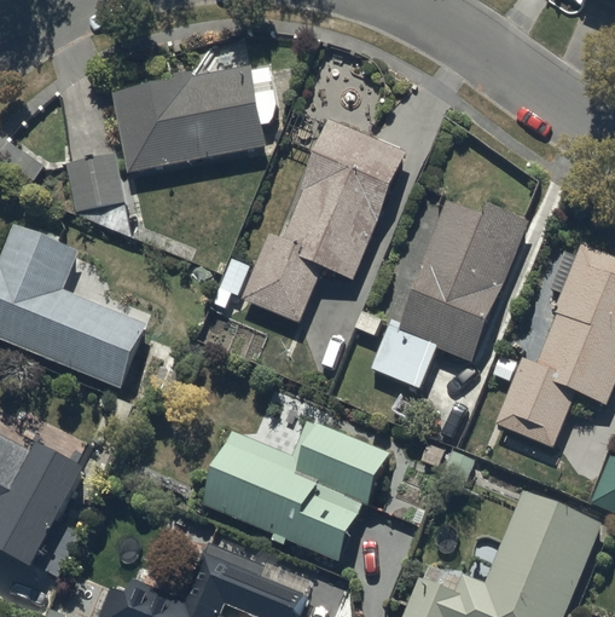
[(112,91),(128,171),(265,144),(250,64),(112,91)]
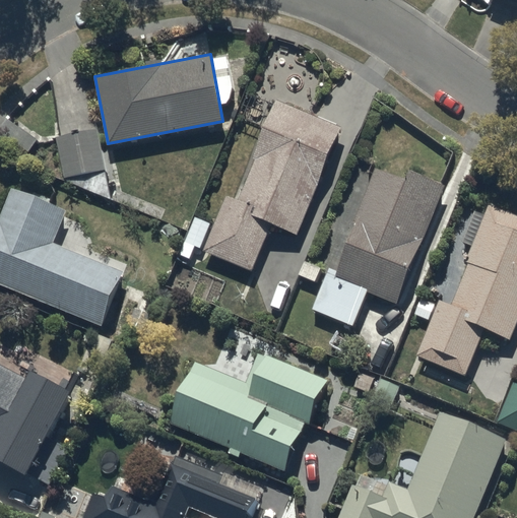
[(203,250),(251,269),(270,223),(296,235),(339,126),(275,101),(253,156),(255,157),(239,200),(225,195),(203,250)]
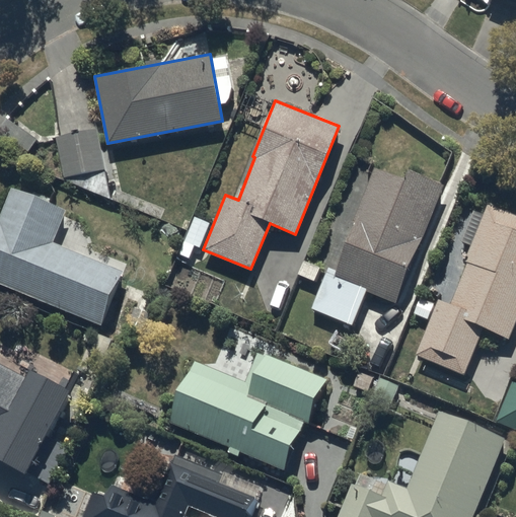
[(26,153),(35,141),(5,120),(0,126),(0,141),(6,146),(10,142),(26,153)]
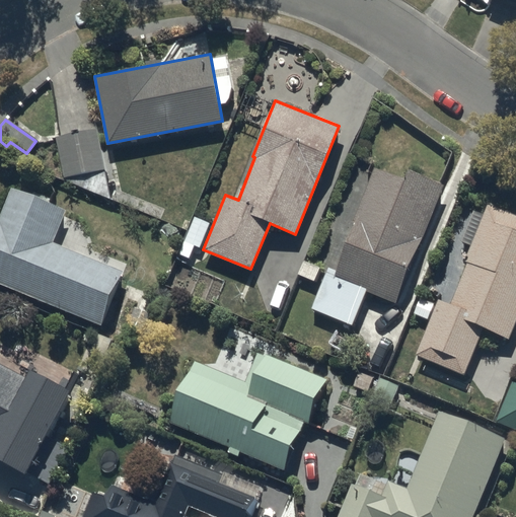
[(56,136),(64,176),(104,168),(96,128),(56,136)]
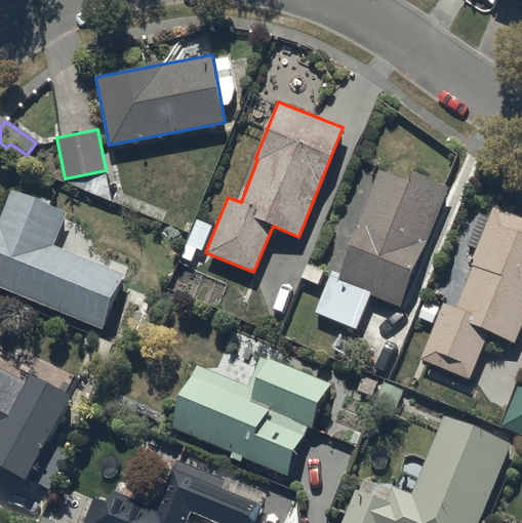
[(370,293),(400,306),(448,188),(413,173),(410,182),(378,168),(356,224),(360,225),(340,274),(331,270),(315,312),(356,328),(370,293)]
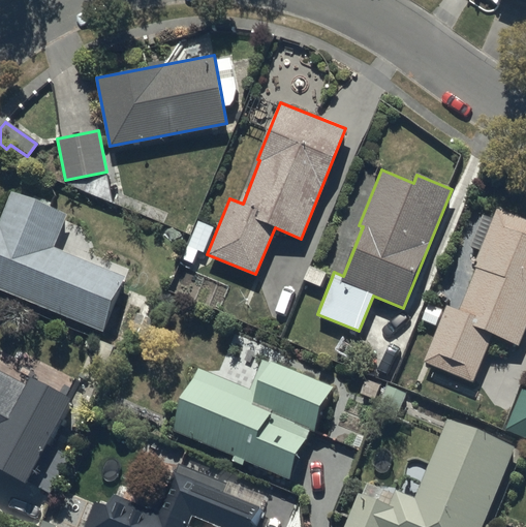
[(0,287),(102,330),(125,276),(53,246),(66,213),(11,191),(0,219),(0,287)]
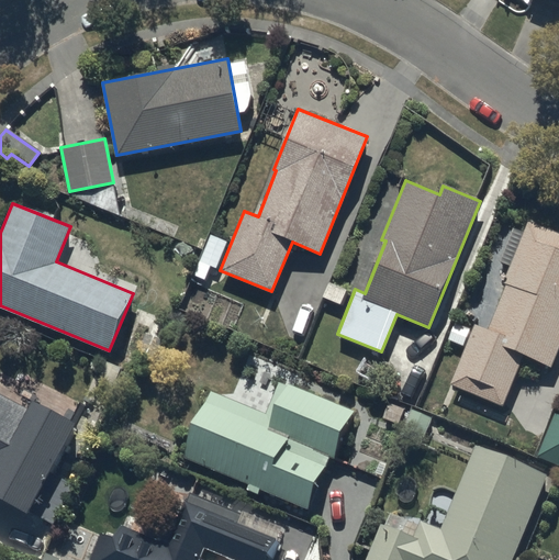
[(474,324),(450,384),(502,405),(522,356),(550,367),(558,345),(558,234),(528,222),(503,282),(506,283),(488,329),(474,324)]
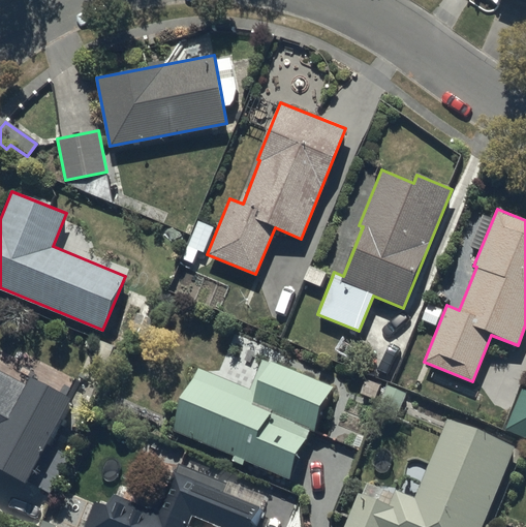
[(187,245),(203,251),(213,226),(197,220),(187,245)]
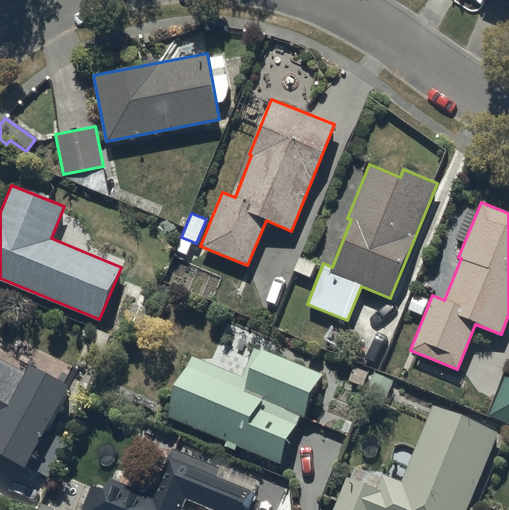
[(299,257),(293,270),(309,276),(314,263),(299,257)]
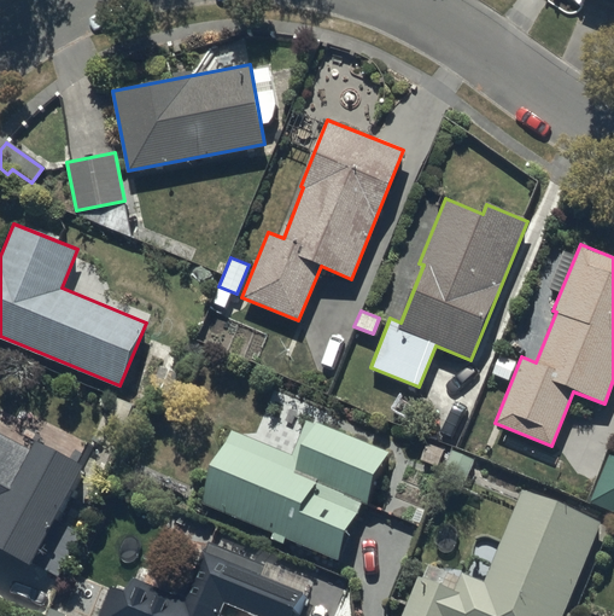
[(491,373),(507,379),(515,360),(498,353),(491,373)]
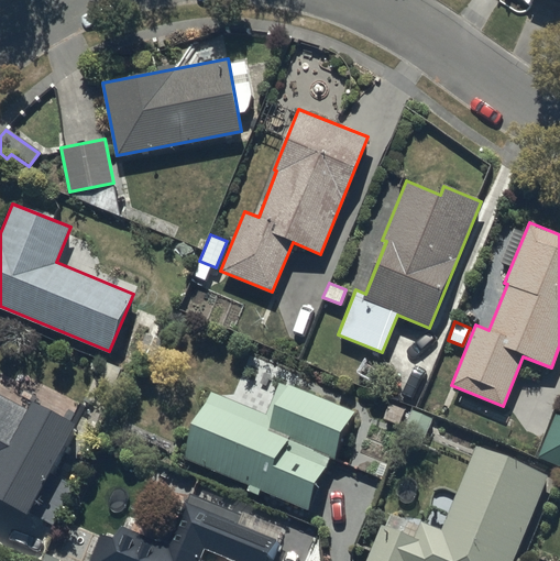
[(184,458),(308,508),(330,457),(335,459),(353,413),(280,382),(265,415),(211,392),(184,458)]
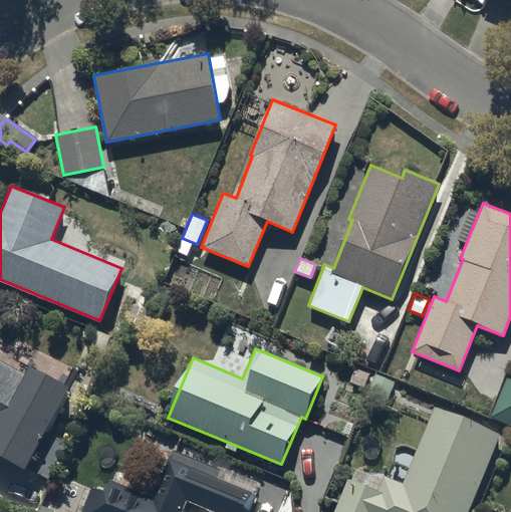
[(0,457),(27,471),(70,387),(31,366),(27,373),(0,359),(0,457)]
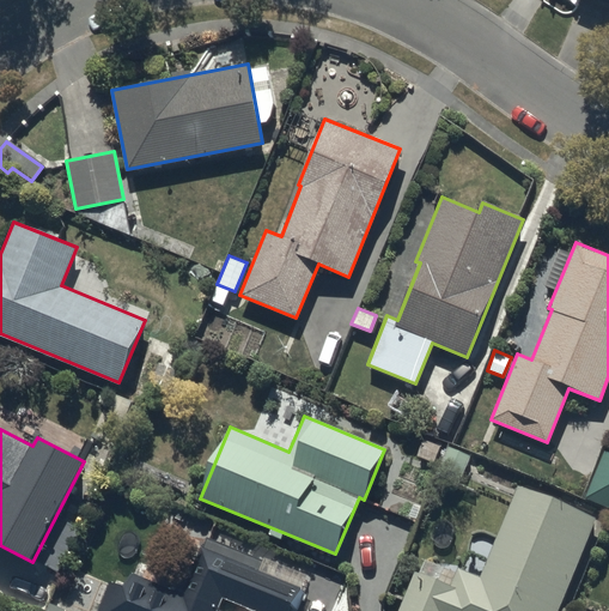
[(469,455),(448,447),(438,470),(460,478),(469,455)]
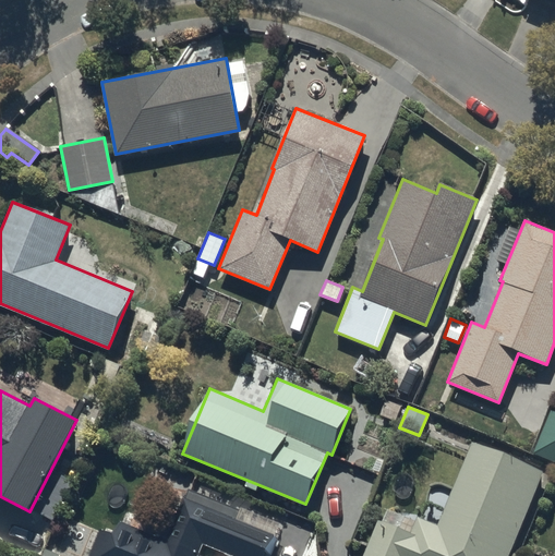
[(554,412),(550,410),(532,452),(554,461),(554,412)]
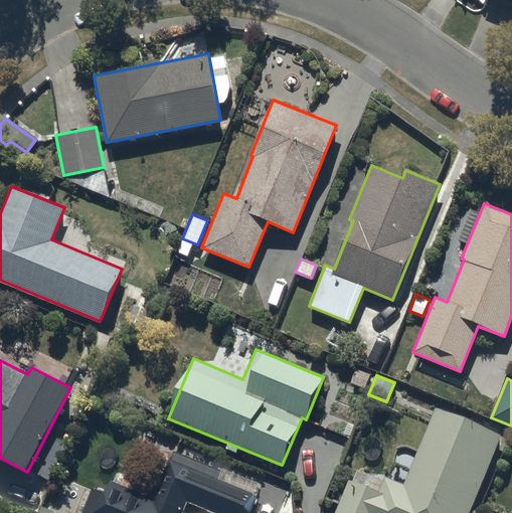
[(467,512),(500,435),(435,408),(403,485),(385,477),(378,492),(348,480),(334,512),(467,512)]
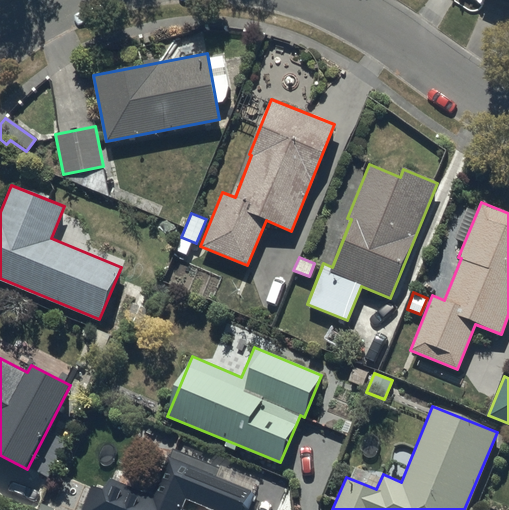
[(82,509),(184,509),(182,509),(186,498),(215,509),(243,509),(252,490),(216,475),(219,467),(173,448),(153,496),(111,479),(106,490),(93,485),(82,509)]
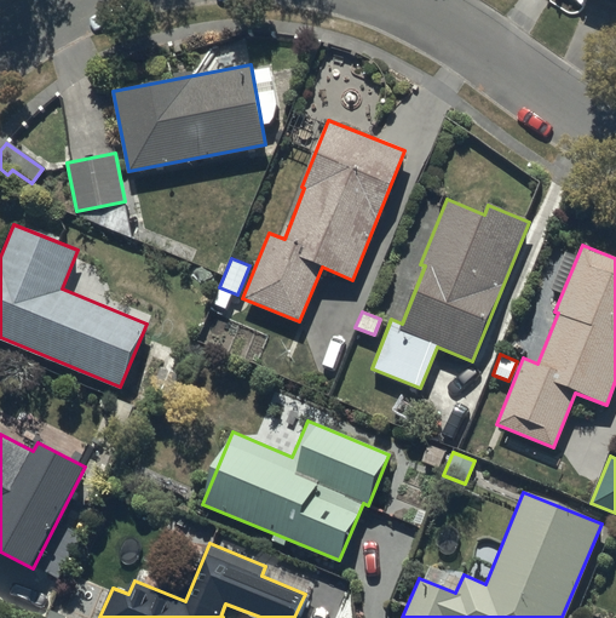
All buildings are outlined.
